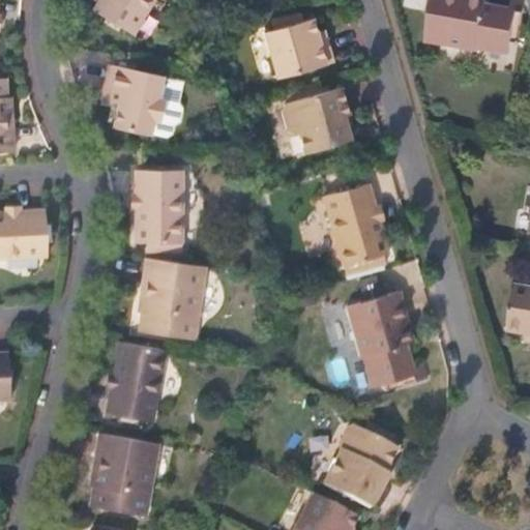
[(109,0),(102,16),(143,35),(159,0),(109,0)]
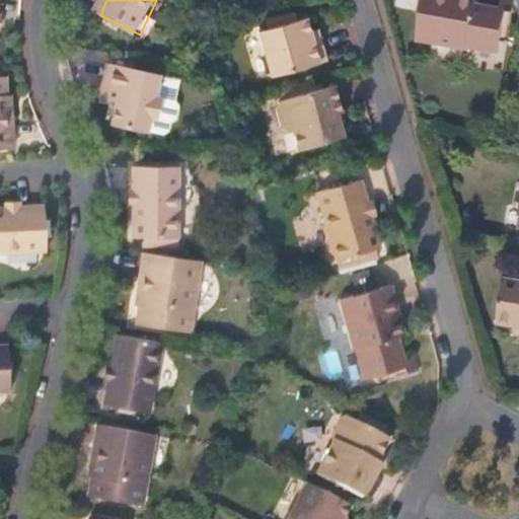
[(477,0),(425,0),(418,43),(469,51),(470,46),(502,51),(506,25),(512,26),(517,1),(510,0),(504,0),(502,10),(477,6),(477,0)]
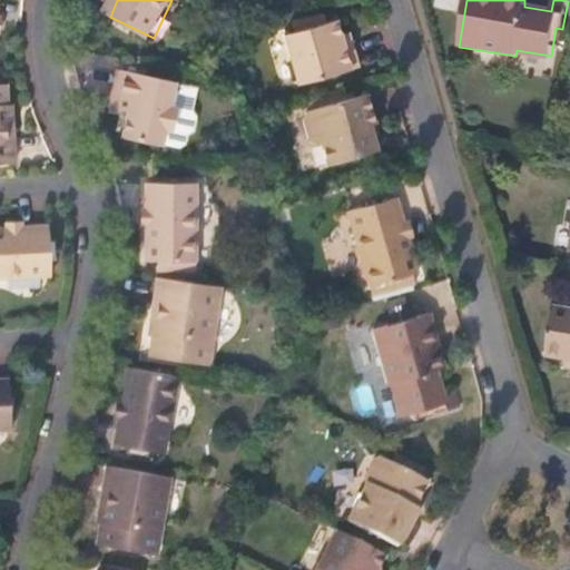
[(360,67),(353,40),(345,42),(342,35),(337,20),(284,35),(298,84),(360,67)]
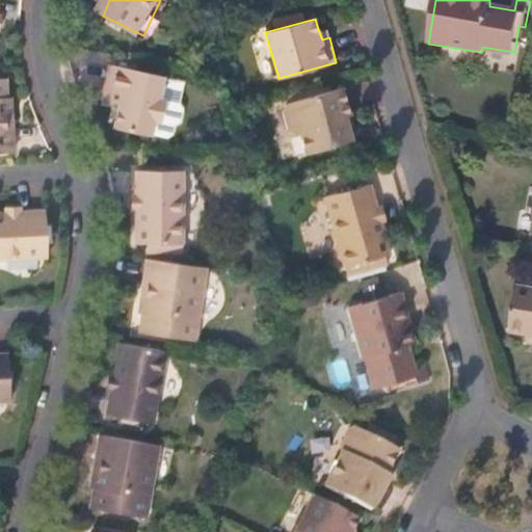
[(322,40),(329,37),(327,30),(319,32),(322,40)]
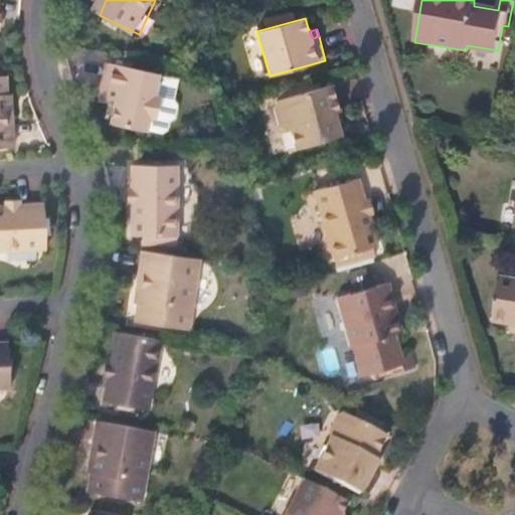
[(109,96),(107,104),(116,106),(112,127),(149,134),(151,122),(159,117),(161,106),(156,98),(160,76),(108,65),(102,94),(109,96)]
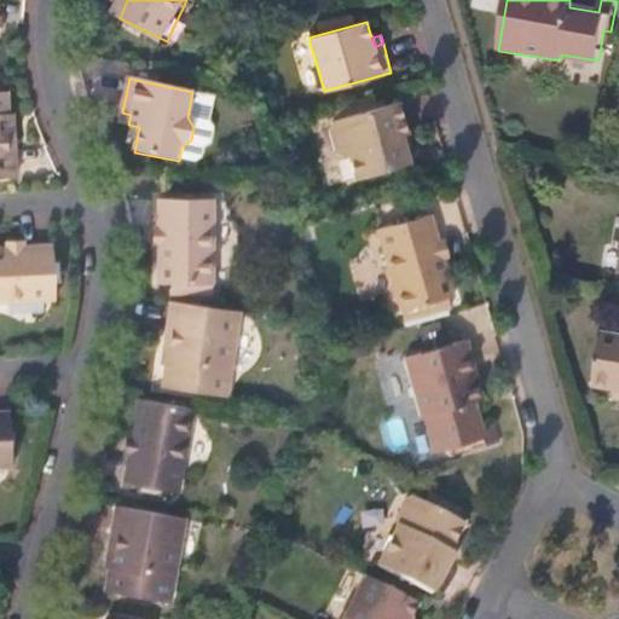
[(6,88),(0,88),(0,174),(16,174),(12,110),(7,110),(6,88)]
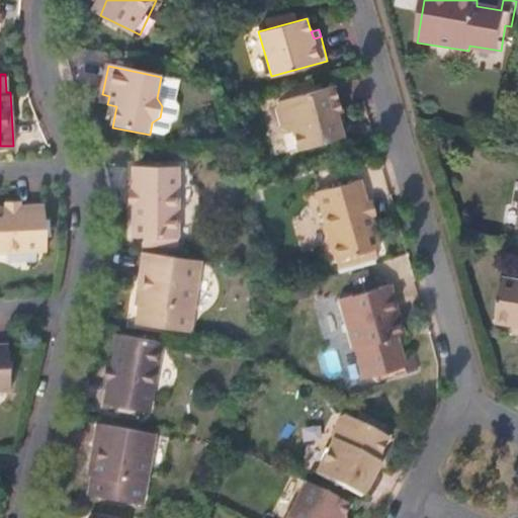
[(336,116),(341,114),(333,86),(277,101),(278,107),(276,112),(281,127),(284,132),(286,134),(293,133),(298,152),(342,139),(339,126),(336,116)]
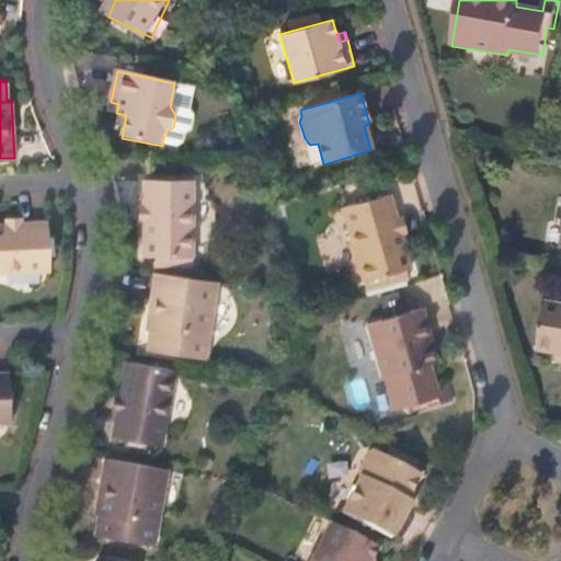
[(109,111),(116,113),(118,104),(111,102),(109,111)]
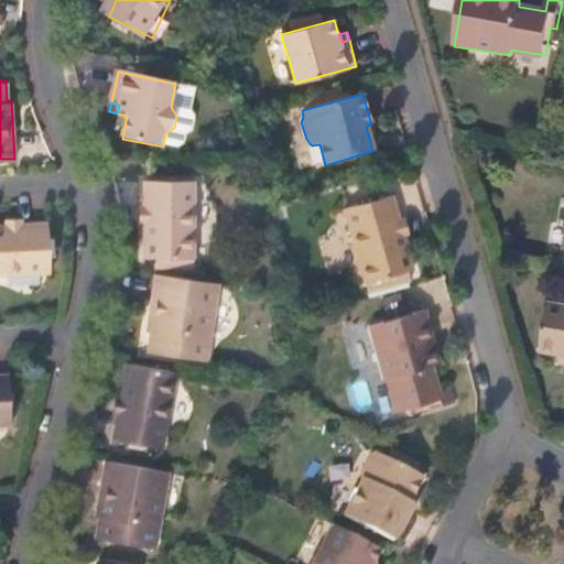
[(375,136),(371,125),(366,127),(369,138),(375,136)]
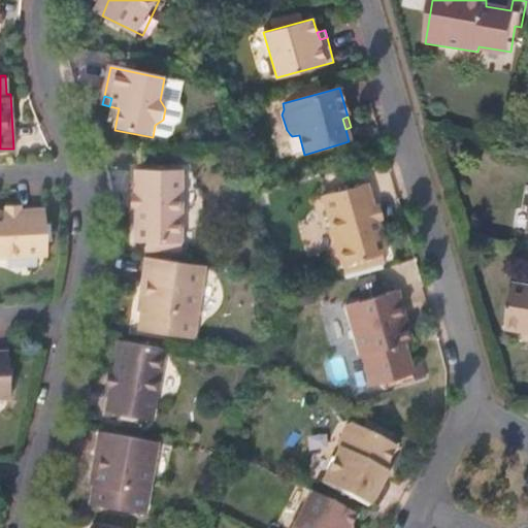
[(138,171),(138,195),(138,210),(138,244),(185,244),(184,170),(138,171)]
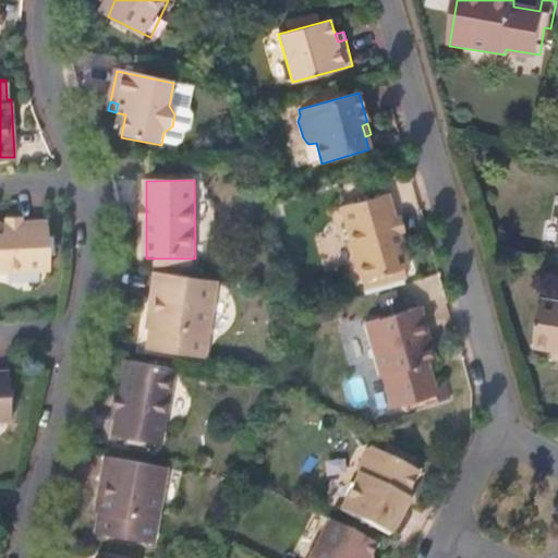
[(408,268),(401,244),(397,228),(387,194),(339,208),(361,281),(408,268)]
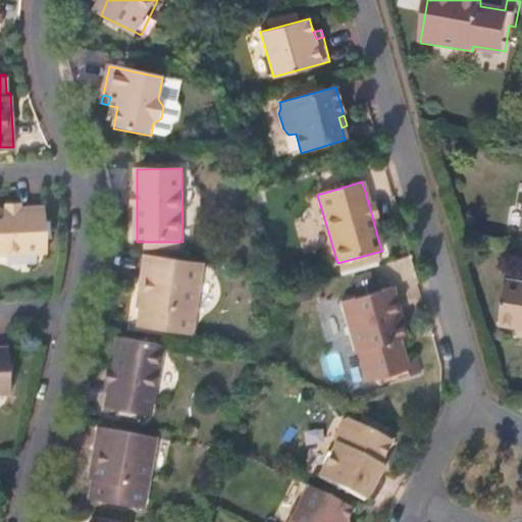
[(371,213),(375,228),(381,226),(377,212),(371,213)]
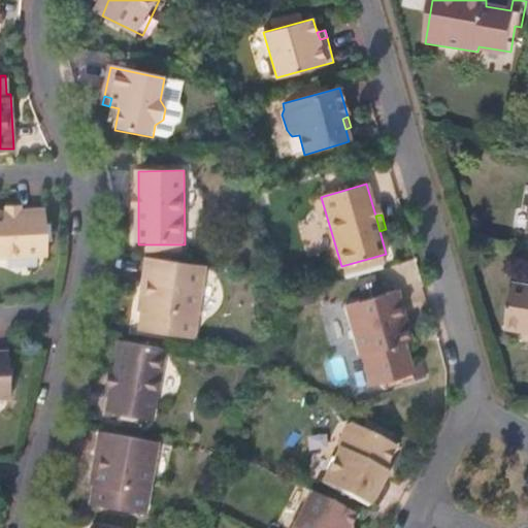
[(44,216),(22,217),(5,217),(0,217),(0,263),(46,261),(44,216)]
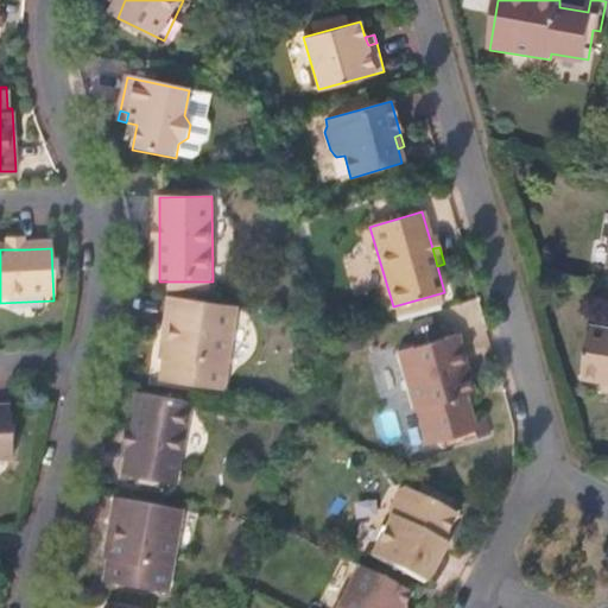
[(238,309),(169,299),(160,361),(166,361),(163,382),(226,392),(238,309)]
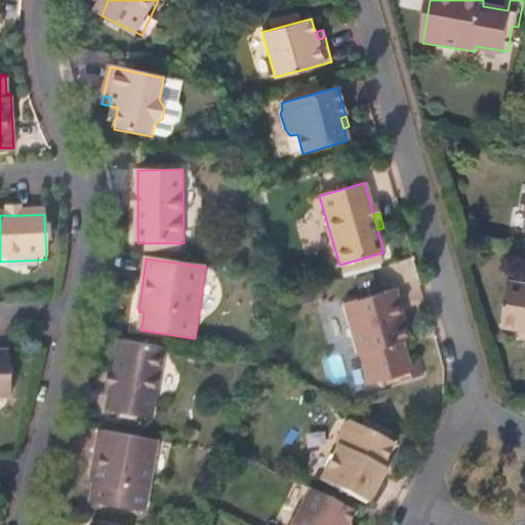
[(524,286),(512,284),(503,329),(524,332),(524,286)]
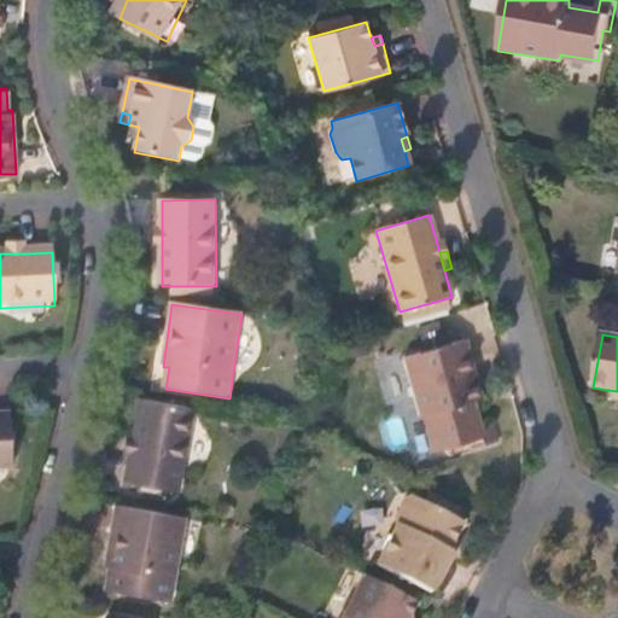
[(484,398),(466,339),(404,356),(420,417),(427,415),(438,449),(468,442),(472,448),(499,441),(494,425),(483,429),(474,401),(484,398)]
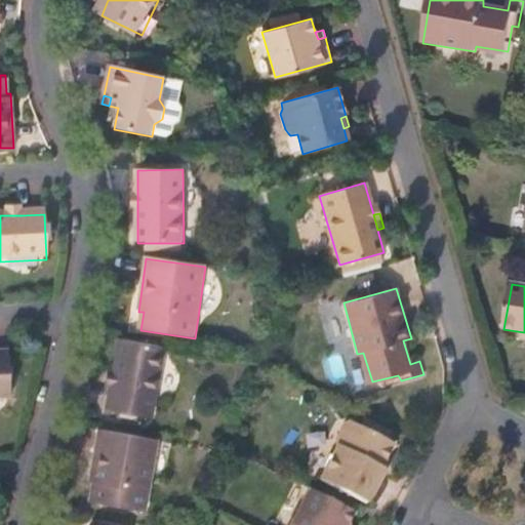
[(162,348),(117,339),(113,363),(110,378),(104,410),(149,418),(162,348)]
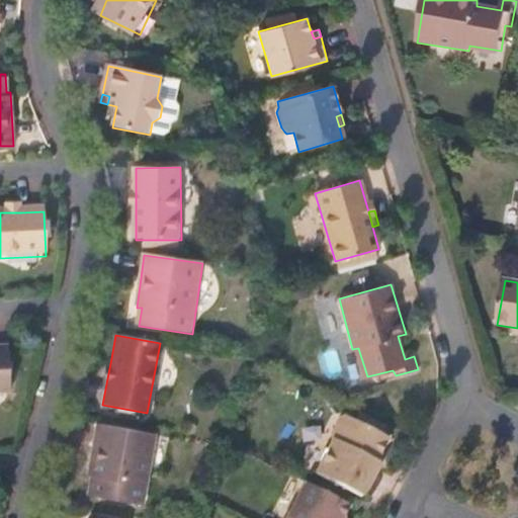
[(0,390),(9,391),(7,345),(0,345),(0,390)]
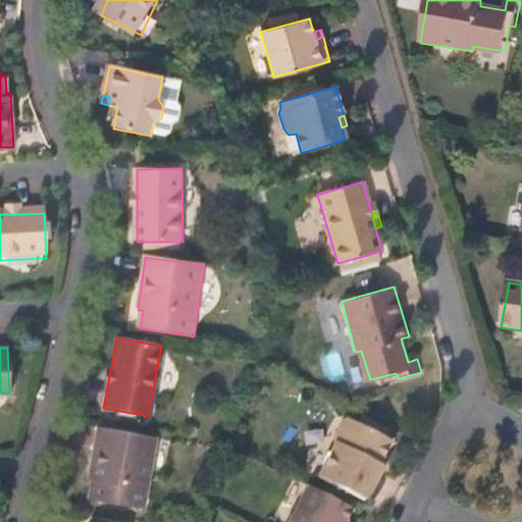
[(109,376),(112,361),(105,360),(103,375),(109,376)]
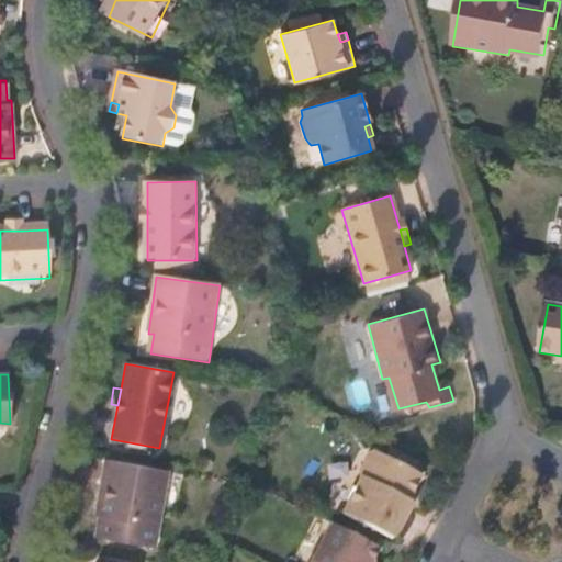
[(391,449),(386,457),(398,462),(402,456),(391,449)]
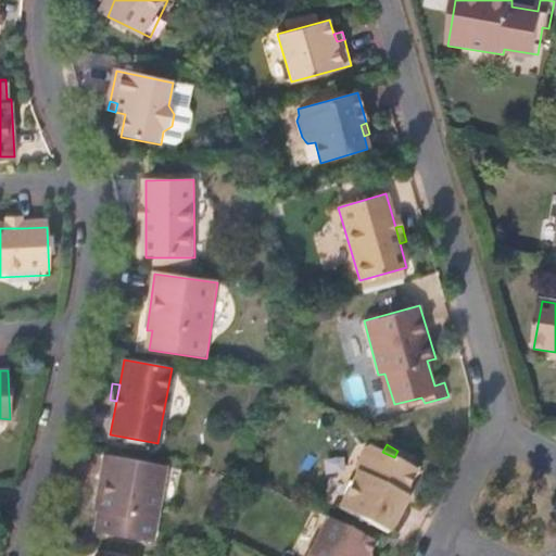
[(394,457),(382,452),(374,447),(366,450),(359,462),(362,468),(340,509),(391,534),(411,498),(406,495),(419,470),(408,464),(412,457),(397,451),(394,457)]
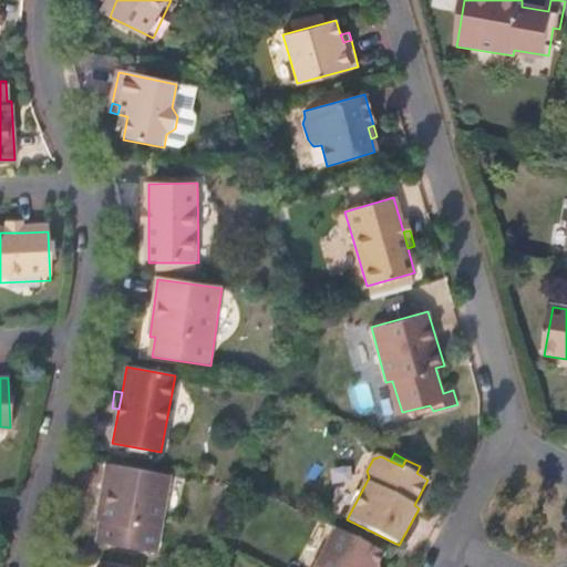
[(167,476),(105,465),(94,522),(100,523),(95,545),(153,555),(167,476)]
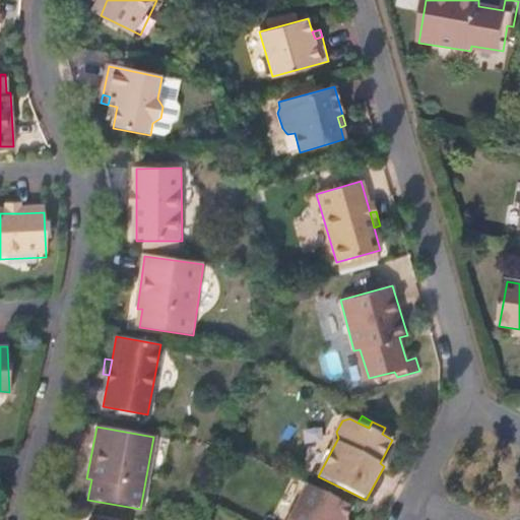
[(352,508),(308,485),(289,519),(345,519),(346,519),(352,508)]
